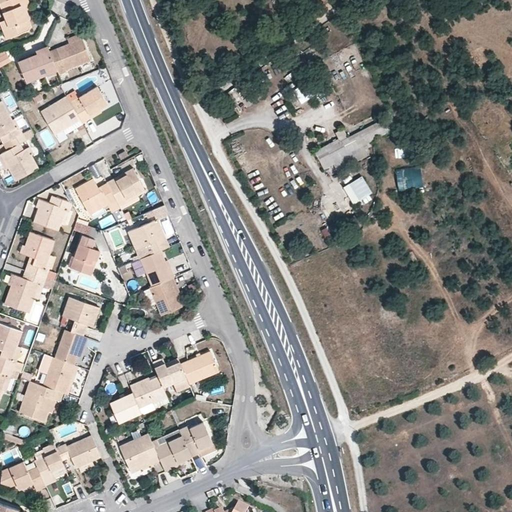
[(28,0),(7,0),(0,3),(7,19),(4,20),(12,37),(27,31),(30,28),(28,20),(23,8),(28,6),(29,2),(28,0)]
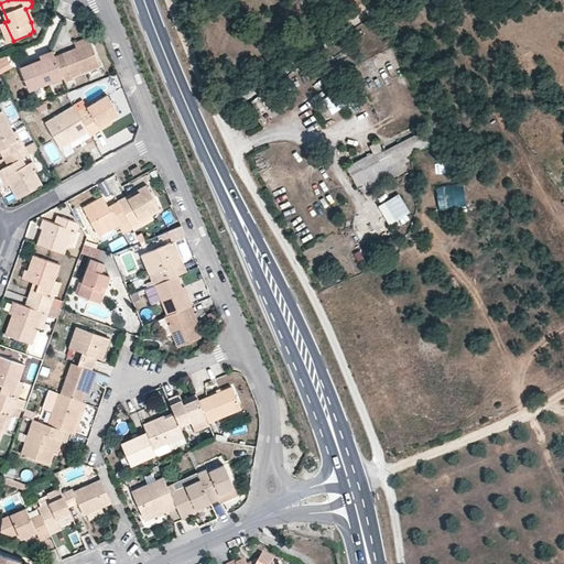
[(93,42),(57,56),(66,76),(67,77),(101,63),(93,42)]
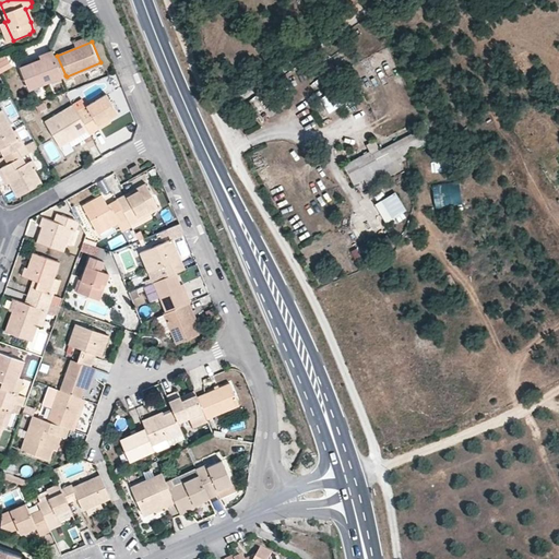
[(66,75),(57,56),(51,52),(42,56),(42,60),(20,68),(30,91),(66,75)]
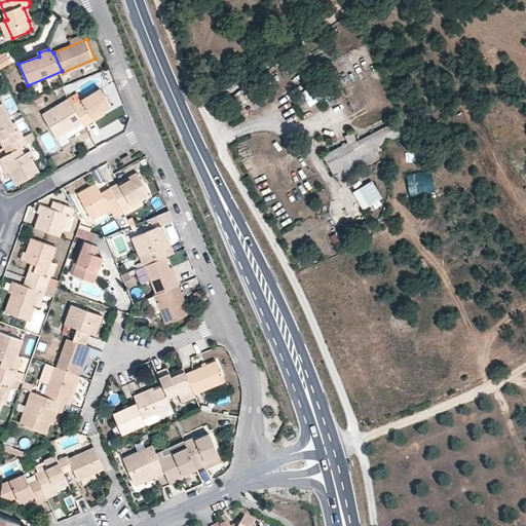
[(0,68),(11,63),(5,50),(0,52),(0,68)]
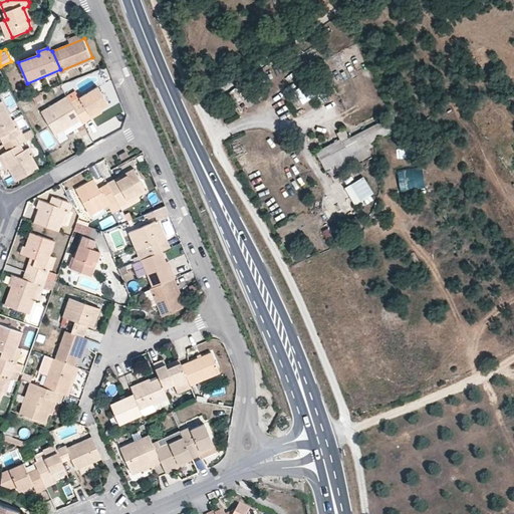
[(98,86),(71,102),(79,114),(84,123),(91,118),(89,113),(108,103),(98,86)]
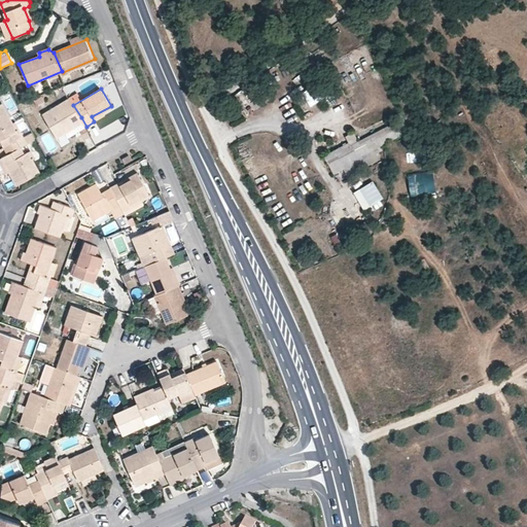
[(310,105),(315,103),(309,90),(303,92),(310,105)]
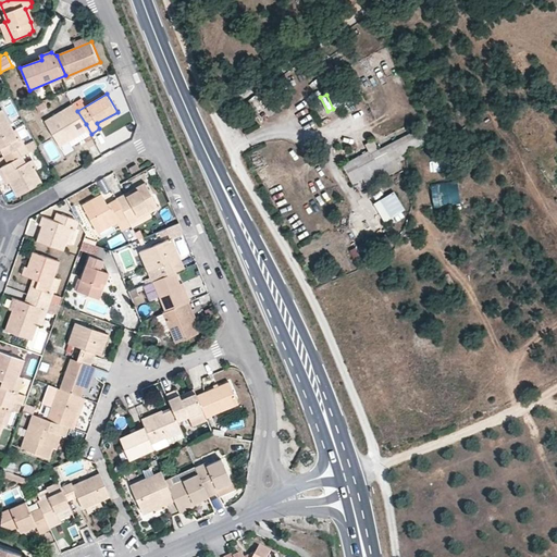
[(86,124),(77,111),(72,106),(46,122),(60,146),(69,140),(66,136),(86,124)]
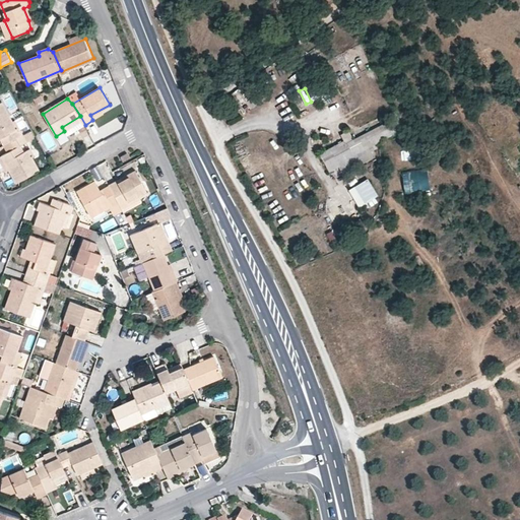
[(1,103),(0,103),(0,138),(6,136),(14,148),(26,141),(20,129),(18,130),(1,103)]
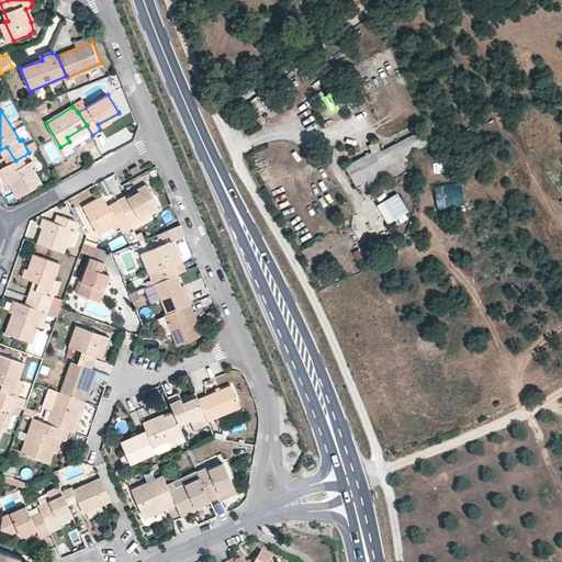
[(371,153),(346,166),(357,187),(370,179),(374,187),(436,154),(422,127),(381,149),(377,141),(367,145),(371,153)]
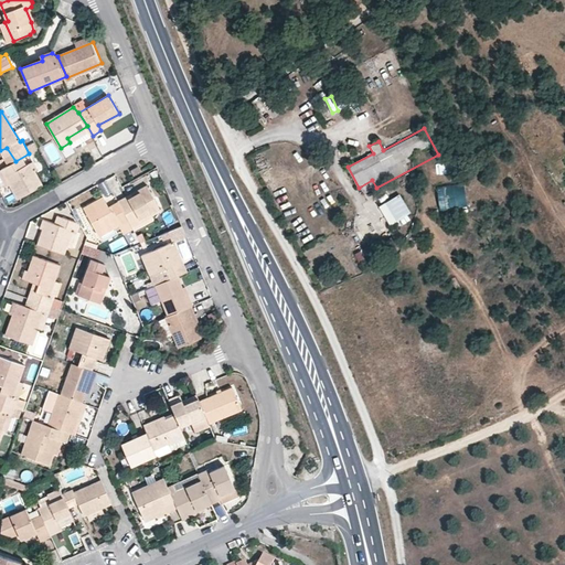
[(2,170),(18,199),(42,184),(31,163),(19,170),(13,163),(2,170)]
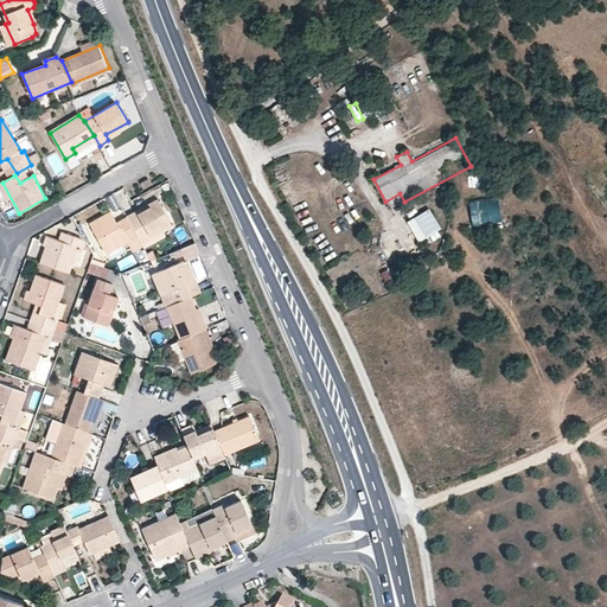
[(148,178),(140,181),(144,187),(152,183),(148,178)]
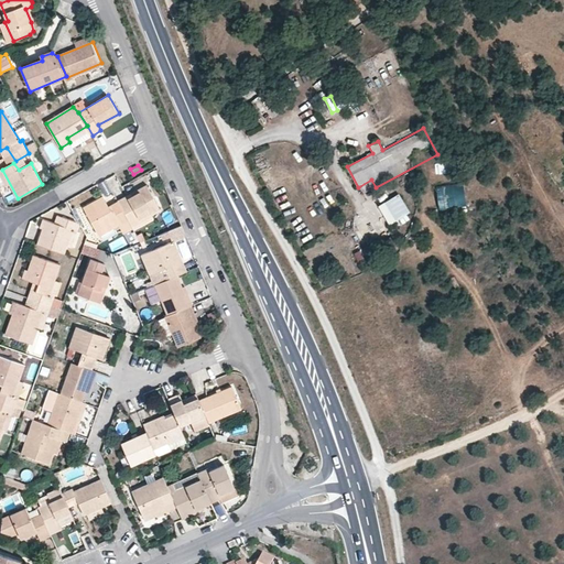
[(465,207),(464,184),(436,186),(437,208),(465,207)]
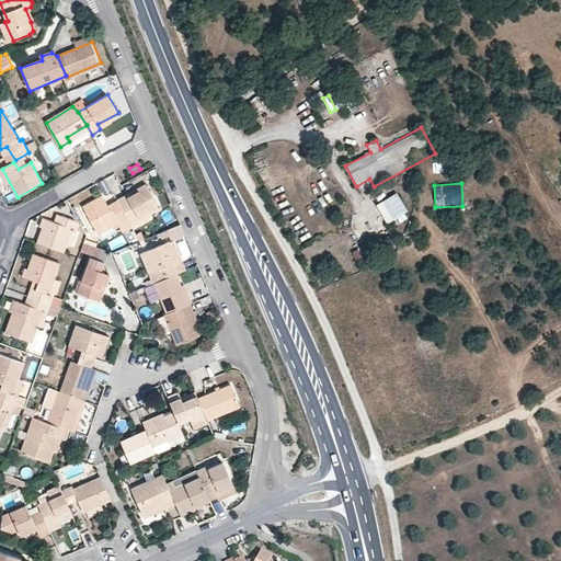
[(159,208),(146,184),(118,199),(132,222),(159,208)]
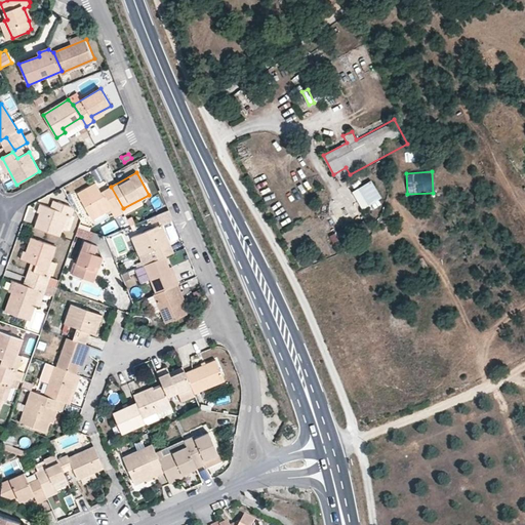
[(371,179),(352,191),(363,209),(381,198),(371,179)]
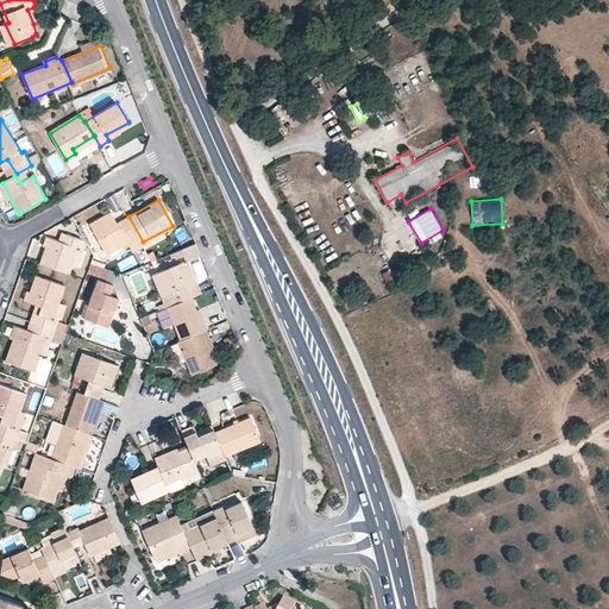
[(143,242),(129,217),(118,224),(113,213),(92,224),(107,255),(129,243),(135,251),(143,245),(143,242)]
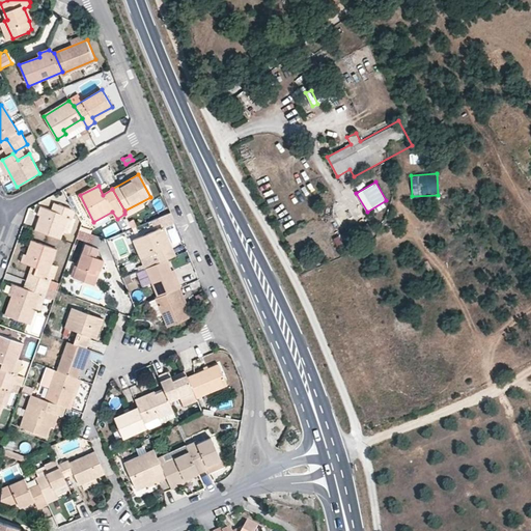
[(36,229),(60,238),(68,218),(74,215),(72,207),(59,204),(54,211),(45,207),(36,229)]
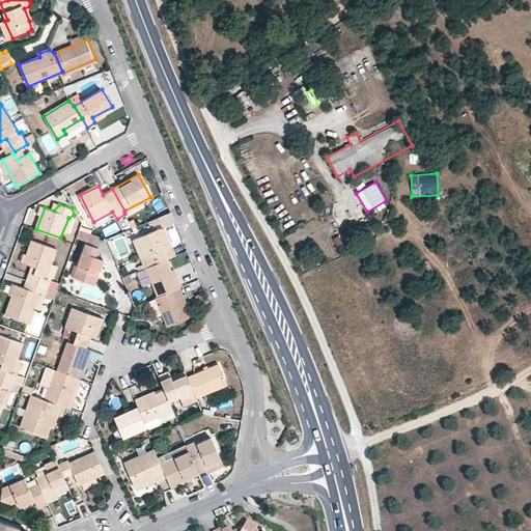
[(154,251),(159,263),(165,260),(174,255),(167,248),(163,241),(169,238),(165,227),(134,239),(142,258),(154,251)]
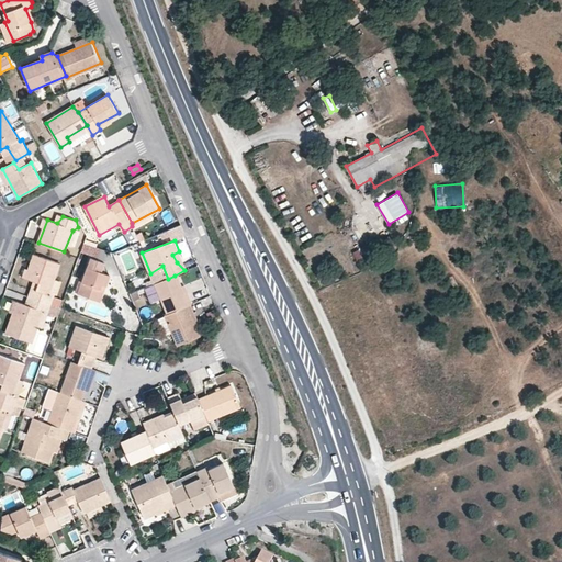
[(81,253),(96,255),(97,246),(82,244),(81,253)]
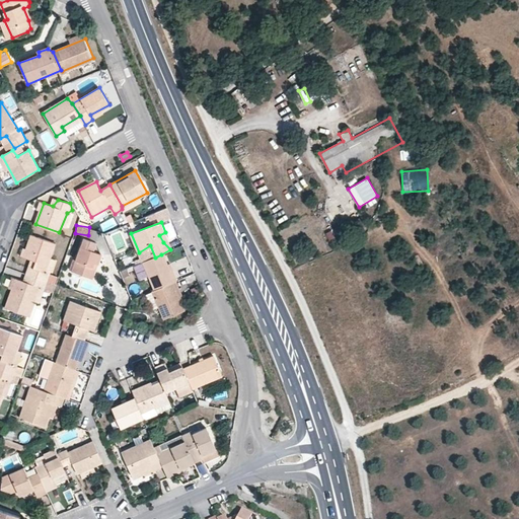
[(56,244),(33,234),(24,258),(38,263),(29,284),(16,279),(6,307),(30,315),(41,286),(53,292),(58,278),(45,272),(56,244)]
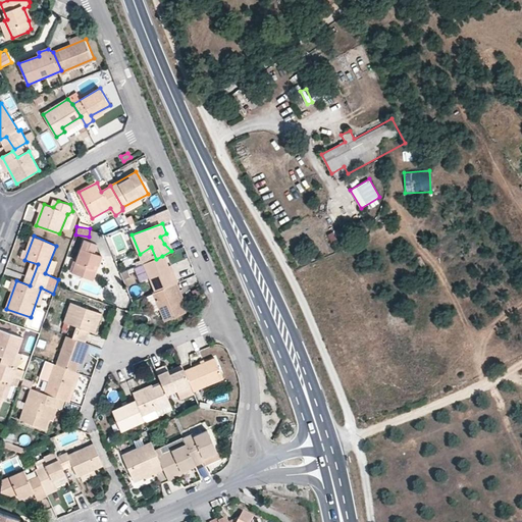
[(97,243),(85,240),(74,272),(88,276),(94,263),(100,264),(103,255),(94,252),(97,243)]
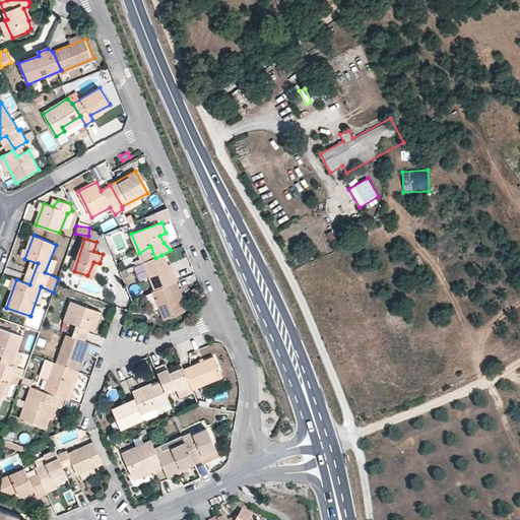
[(155,258),(143,264),(156,289),(175,282),(161,255),(155,258)]
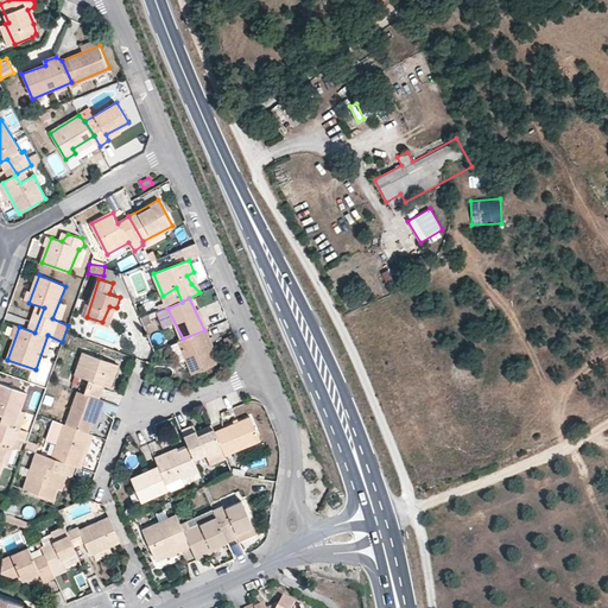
[(204,330),(183,339),(178,341),(195,375),(216,363),(204,330)]
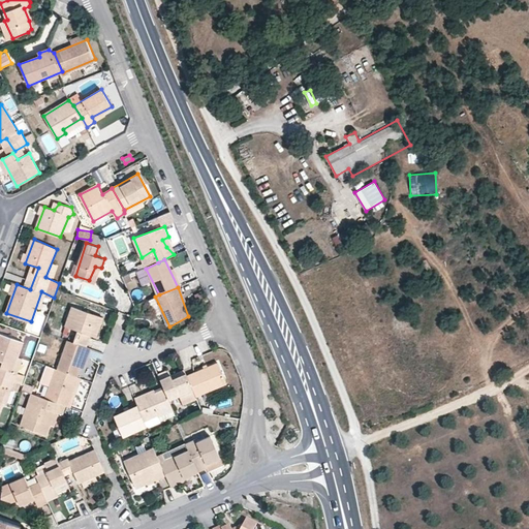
[(203,291),(194,294),(197,304),(206,301),(203,291)]
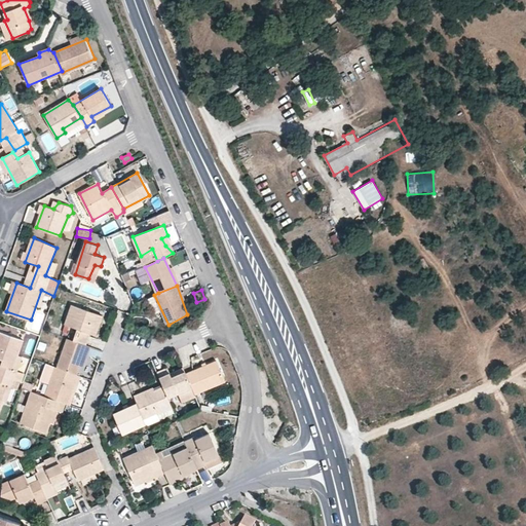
[(102,313),(73,304),(66,325),(80,329),(75,339),(86,345),(95,325),(100,328),(102,313)]
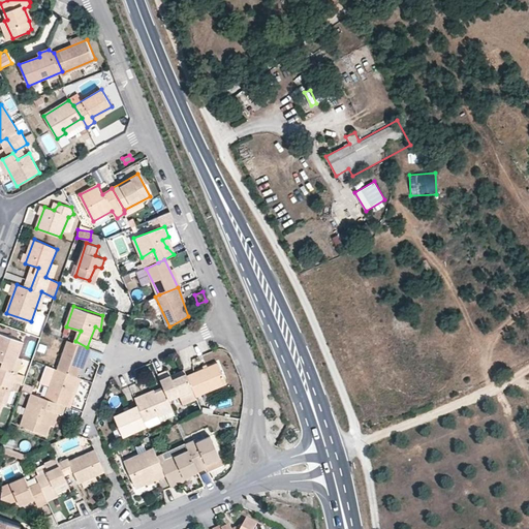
[(23,343),(0,334),(0,360),(6,363),(0,378),(0,409),(7,390),(11,392),(18,375),(13,373),(23,343)]
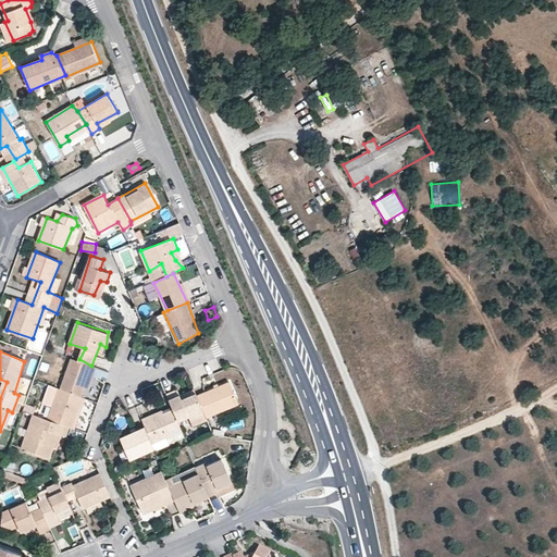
[(71,360),(60,388),(82,397),(89,374),(94,375),(97,367),(91,366),(79,359),(71,360)]
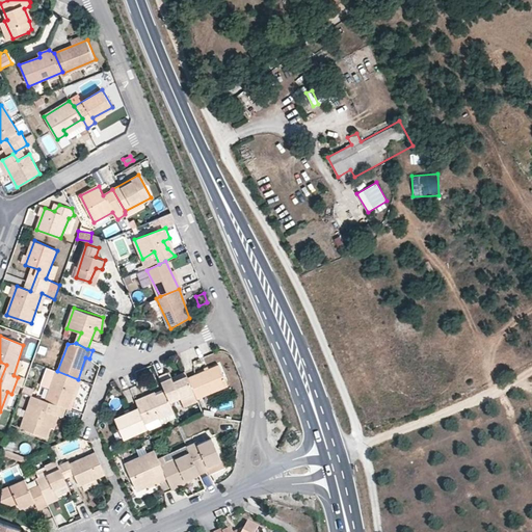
[(219,365),(188,377),(194,394),(197,400),(229,388),(219,365)]
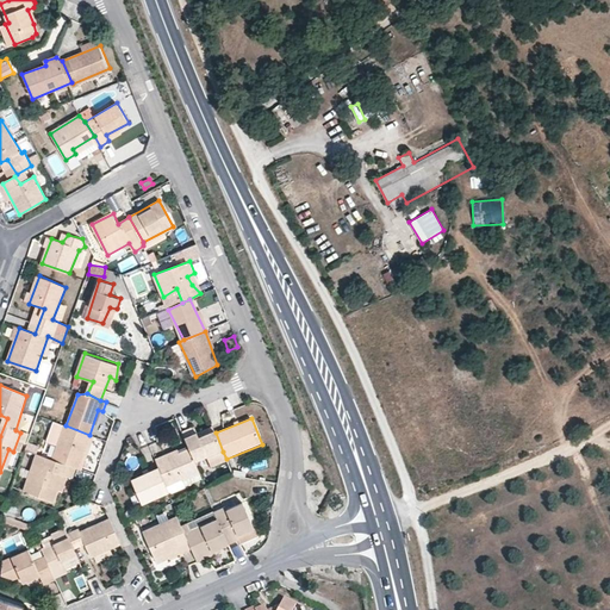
[(89,435),(66,425),(55,459),(74,466),(82,470),(86,460),(81,459),(89,435)]
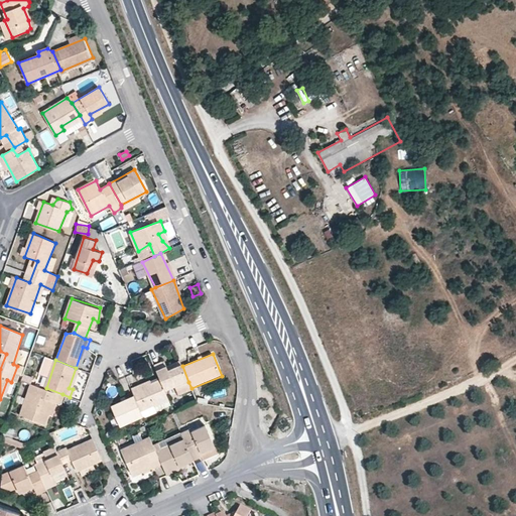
[(160,381),(163,391),(188,382),(182,366),(176,365),(166,369),(163,362),(155,366),(160,381)]
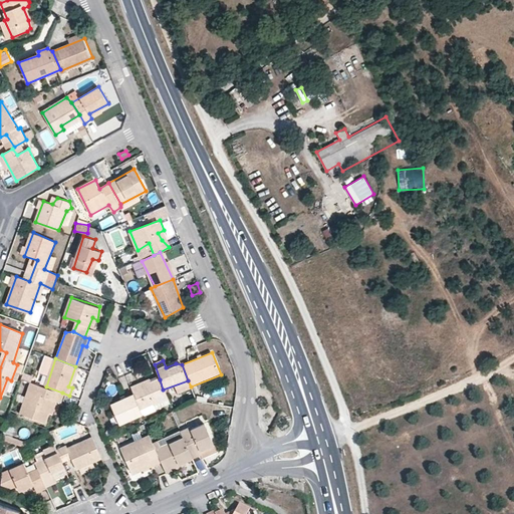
[(135,395),(143,410),(168,400),(163,390),(160,379),(148,384),(146,379),(132,386),(135,395)]
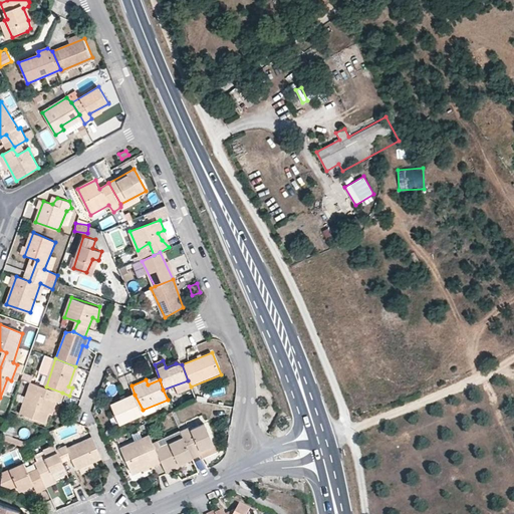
[(59,403),(62,393),(46,387),(30,381),(27,391),(31,393),(23,415),(43,422),(51,400),(59,403)]
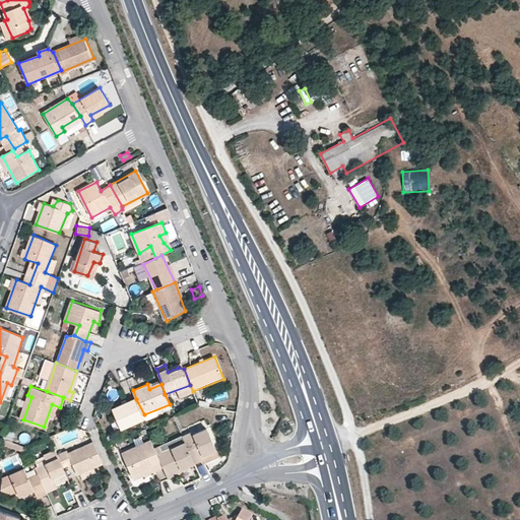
[(145,418),(144,414),(136,399),(112,409),(121,428),(145,418)]
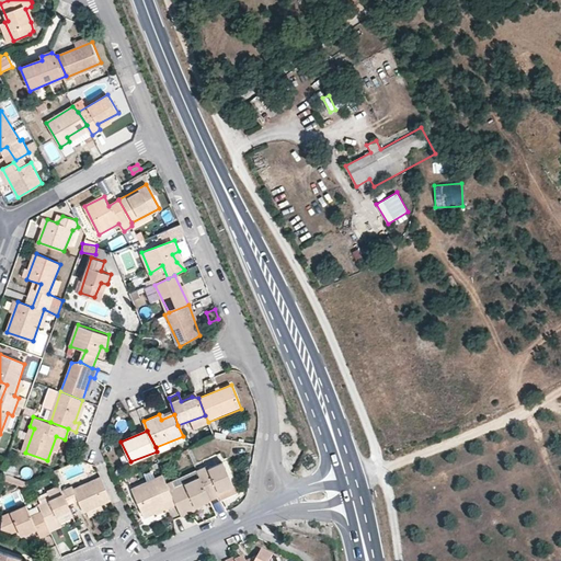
[(201,479),(210,502),(220,494),(219,491),(233,485),(224,462),(212,467),(207,467),(198,470),(201,479)]
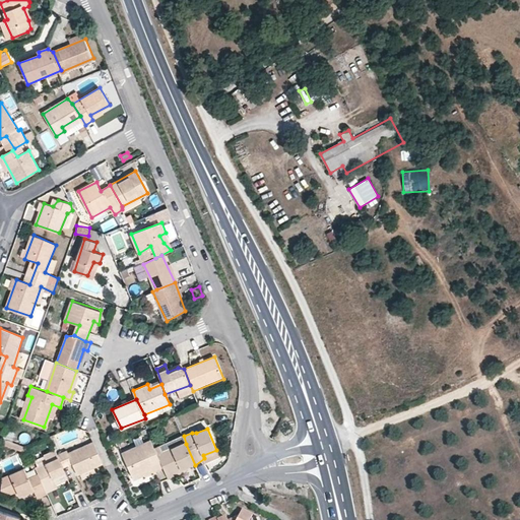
[(163,466),(157,455),(150,441),(122,455),(130,473),(151,465),(155,470),(163,466)]
